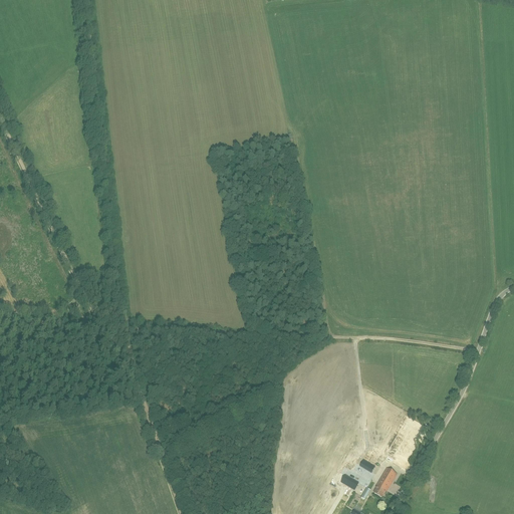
[(363,461),(360,466),(368,471),(368,472),(371,474),(374,468),(363,461)]
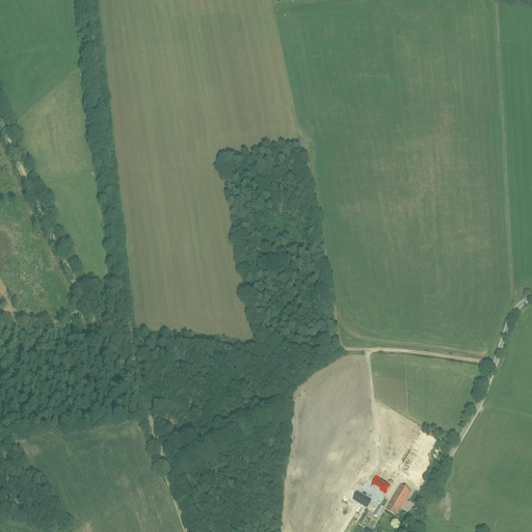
[(400,509),(410,491),(400,485),(389,504),(390,505),(387,510),(395,515),(399,508),(400,509)]
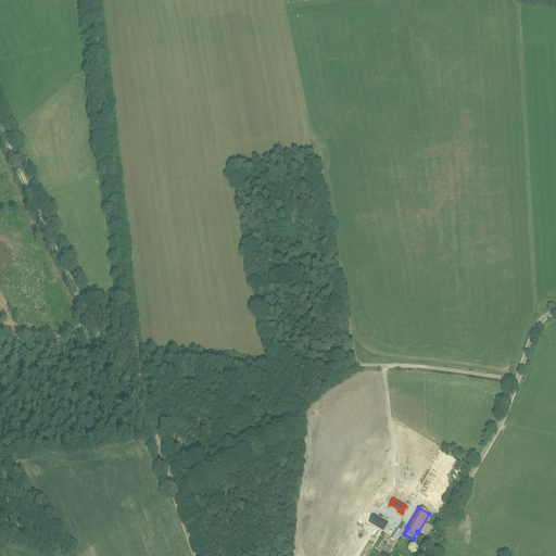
[(349,522),(352,517),(337,510),(335,516),(349,522)]
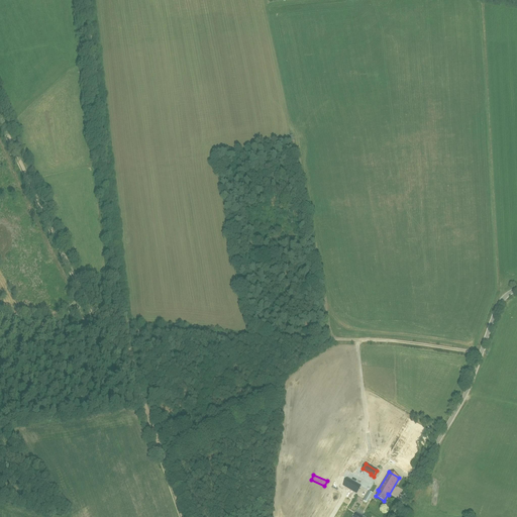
[(347,479),(343,486),(356,494),(360,487),(347,479)]
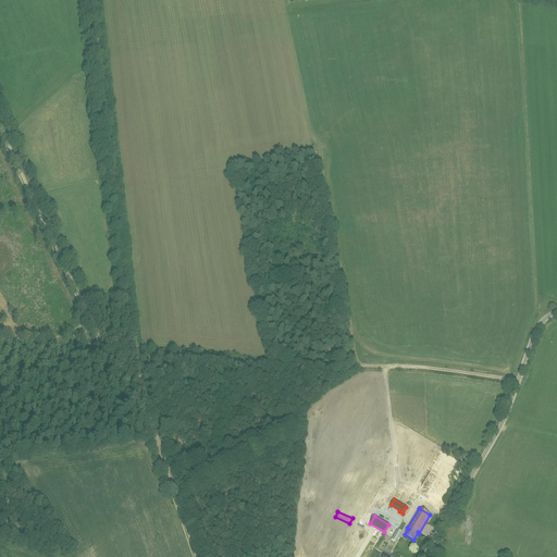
[(396,532),(392,540),(395,542),(399,535),(401,532),(397,530),(396,532)]
